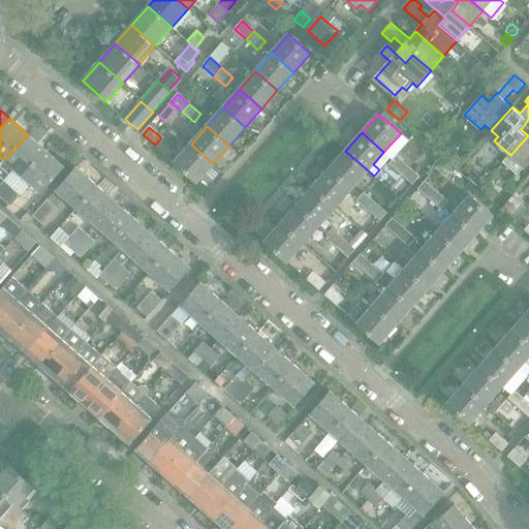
[(4,160),(23,177),(45,150),(28,134),(4,160)]
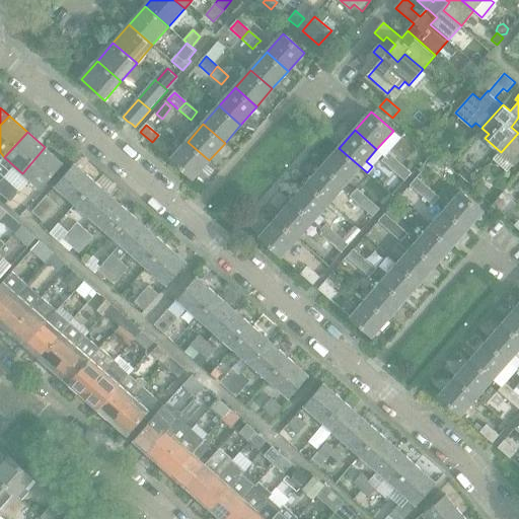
[(518,133),(501,152),(515,165),(518,160),(518,133)]
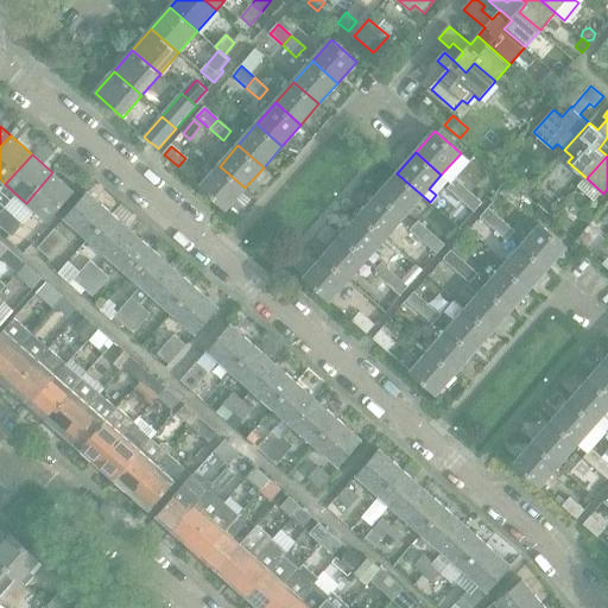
[(201,188),(226,209),(245,188),(220,166),(201,188)]
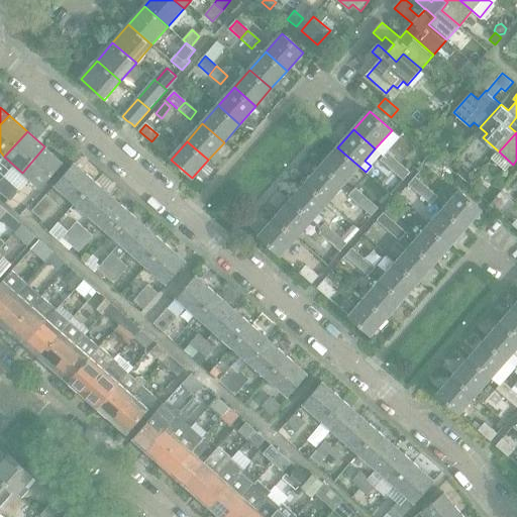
[(41,189),(64,164),(44,146),(22,173),(41,189)]
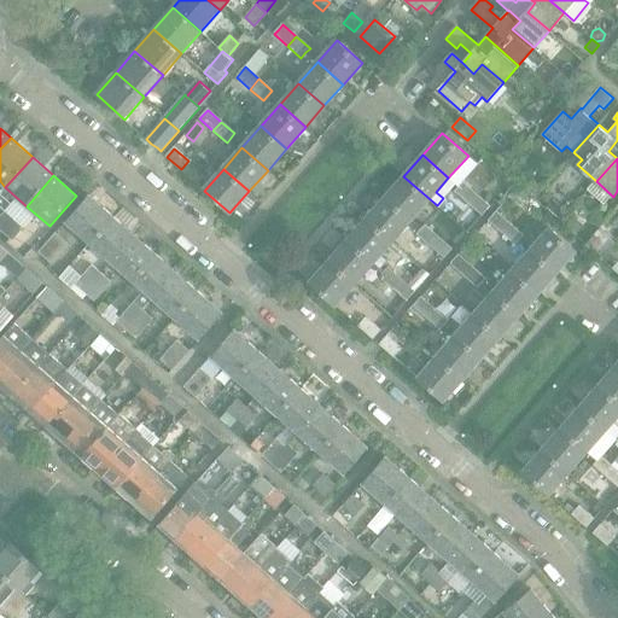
[(429,200),(436,207),(437,205),(403,176),(385,198),(410,221),(429,200)]
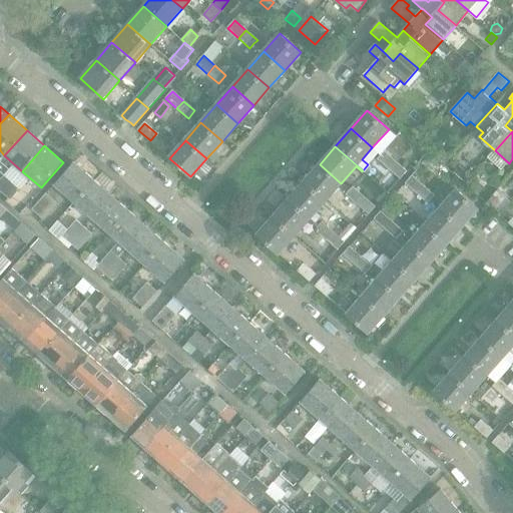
[(384,151),(377,159),(388,169),(395,161),(384,151)]
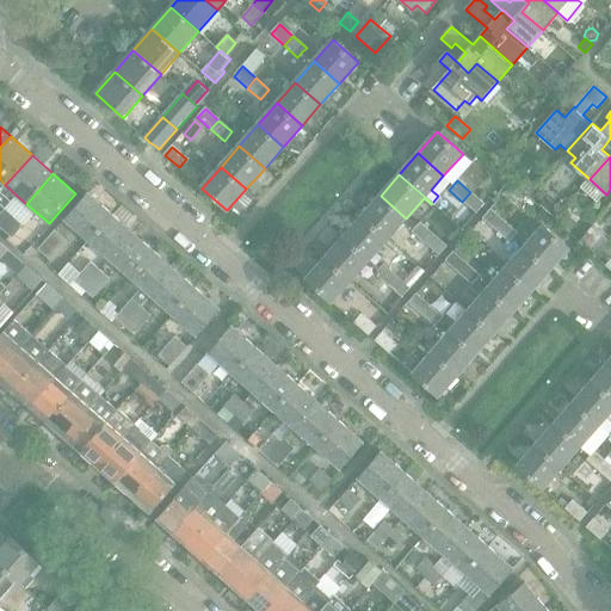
[(525,180),(519,187),(526,193),(532,186),(525,180)]
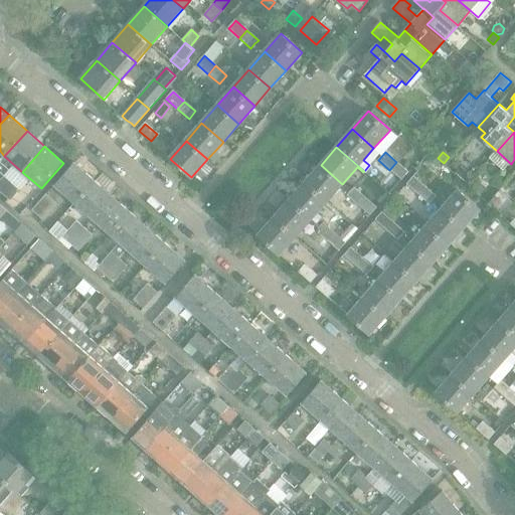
[(430,157),(424,163),(435,171),(439,165),(430,157)]
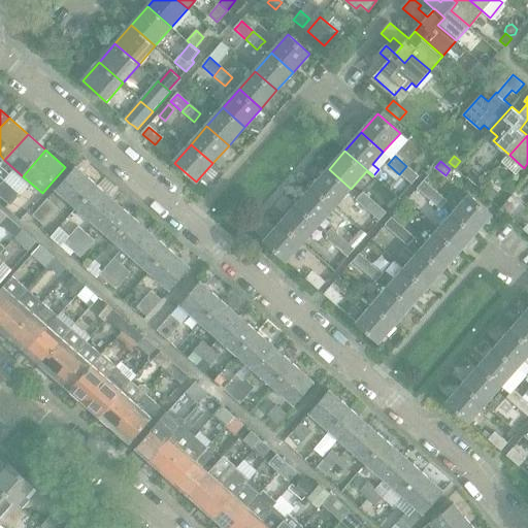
[(411,185),(418,176),(406,166),(399,174),(411,185)]
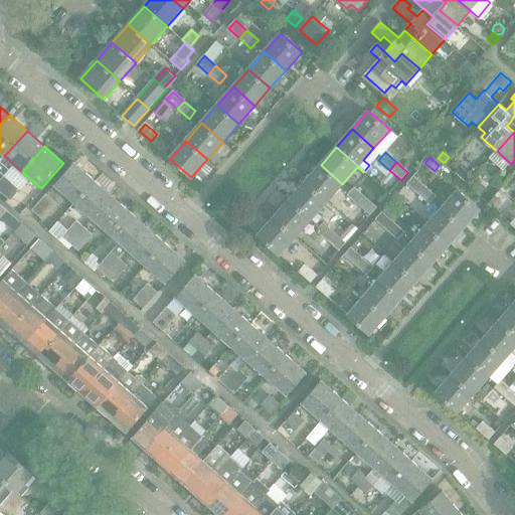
[(73,163),(54,185),(73,201),(93,179),(73,163)]
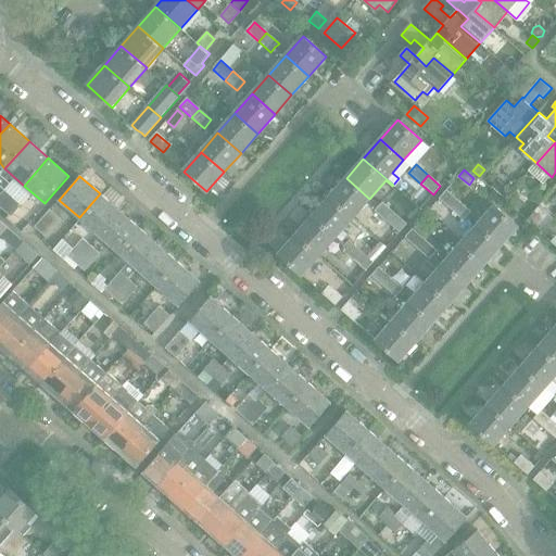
[(346,178),(329,197),(352,217),(369,199),(346,178)]
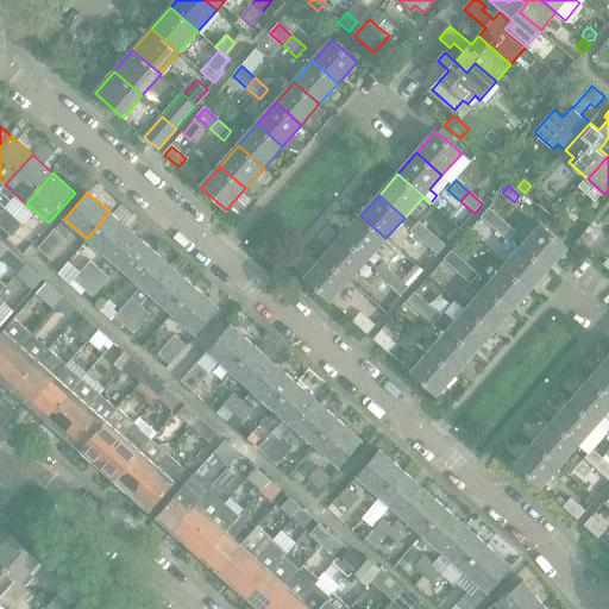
[(545,196),(538,205),(551,217),(558,208),(545,196)]
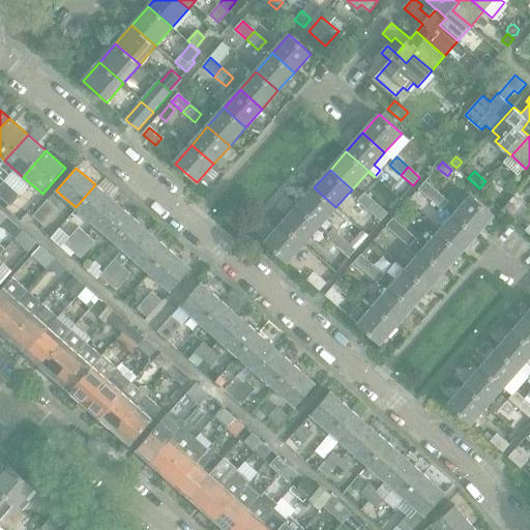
[(442,204),(445,207),(453,214),(454,214),(477,234),(494,214),(471,195),(477,187),(466,178),(446,200),(442,204)]
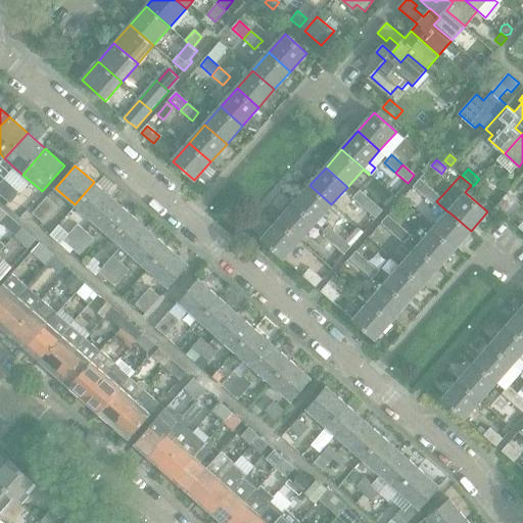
[(4,179),(0,183),(0,193),(3,196),(12,186),(4,179)]
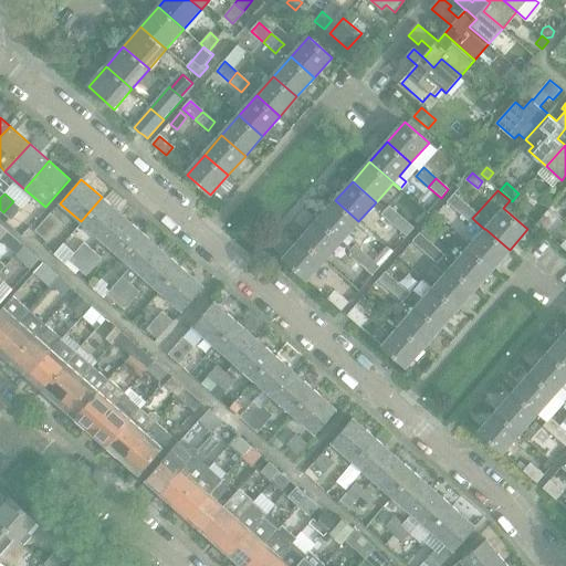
[(472,224),(475,221),(472,218),(477,213),(454,194),(447,202),(472,224)]
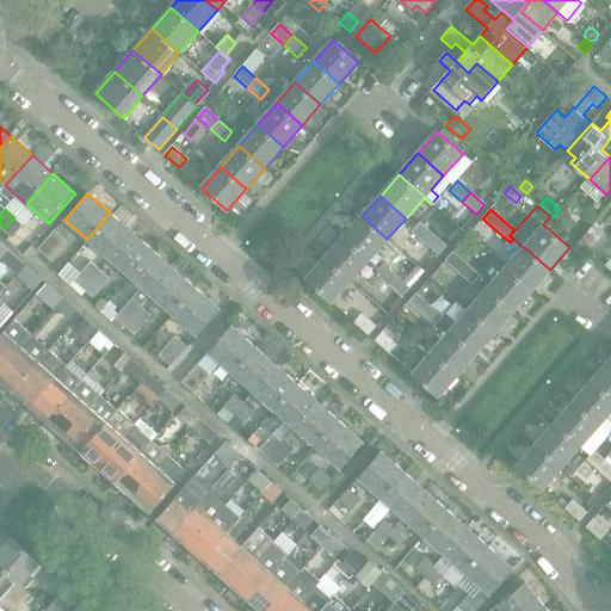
[(566,210),(557,220),(569,230),(578,221),(566,210)]
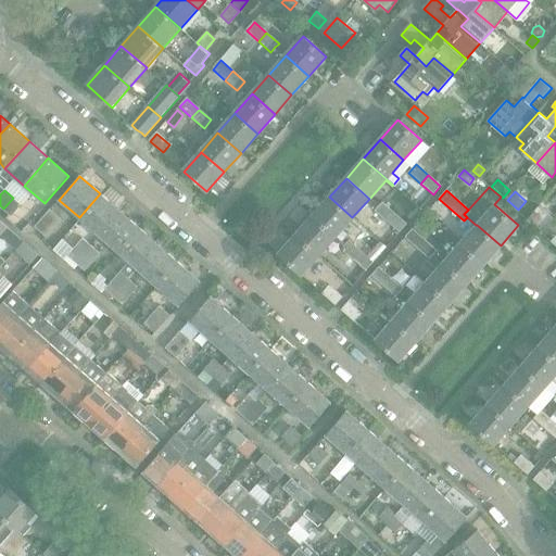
[(79,217),(99,235),(121,211),(100,193),(79,217)]
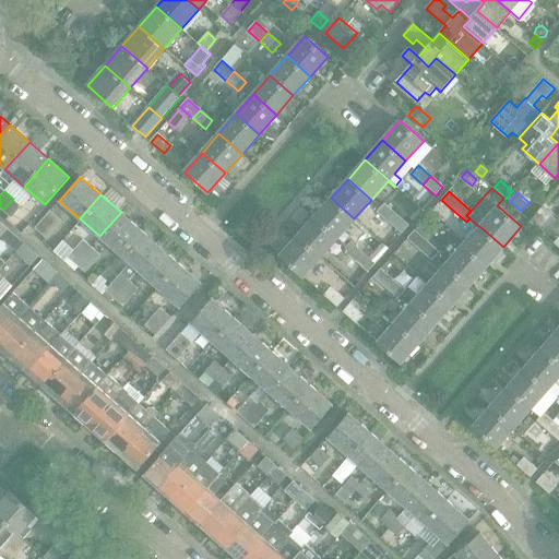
[(331,198),(313,217),(337,238),(341,241),(348,233),(345,229),(354,218),(331,198)]
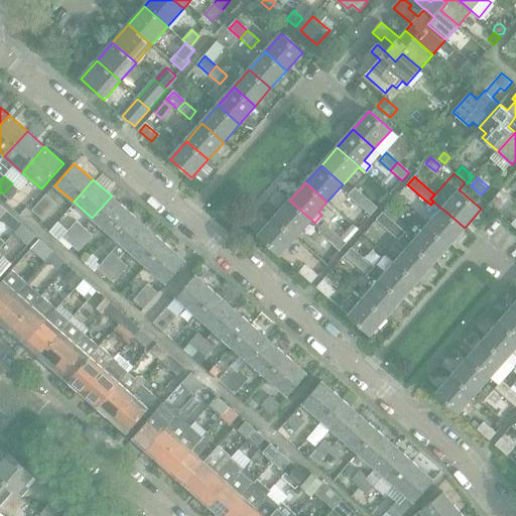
[(11,201),(20,190),(12,183),(3,194),(11,201)]
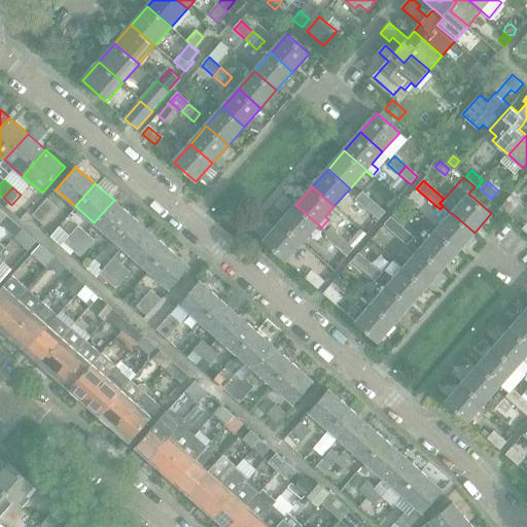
[(361,191),(354,200),(366,210),(374,202),(361,191)]
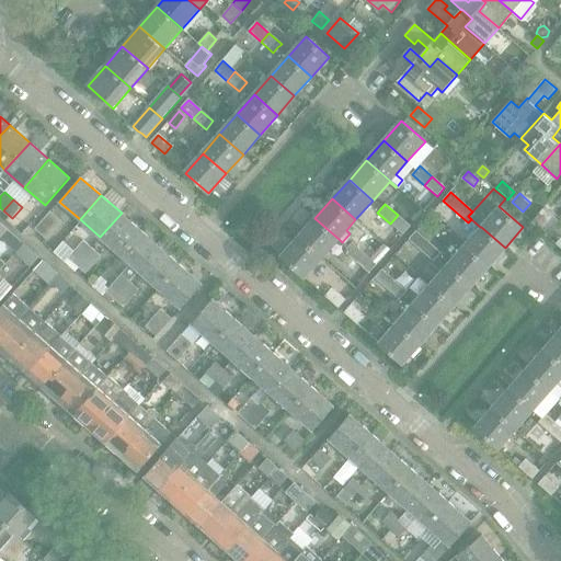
[(52,210),(36,229),(47,239),(63,220),(52,210)]
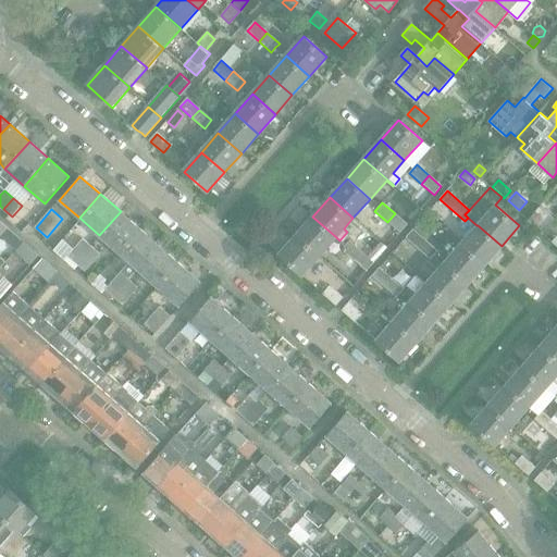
[(99,235),(120,252),(140,229),(121,211),(99,235)]
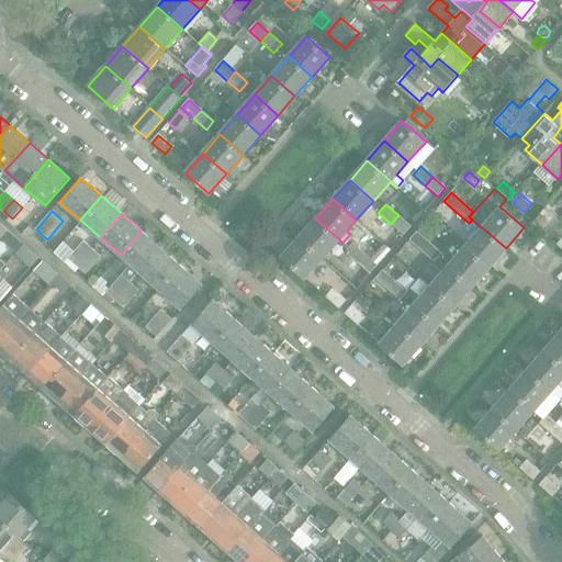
[(403,236),(411,227),(398,215),(391,224),(403,236)]
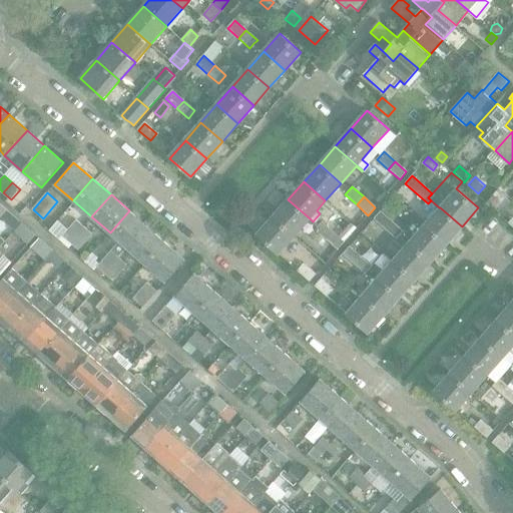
[(273,217),(295,236),(298,239),(305,231),(302,227),(310,218),(288,199),(273,217)]
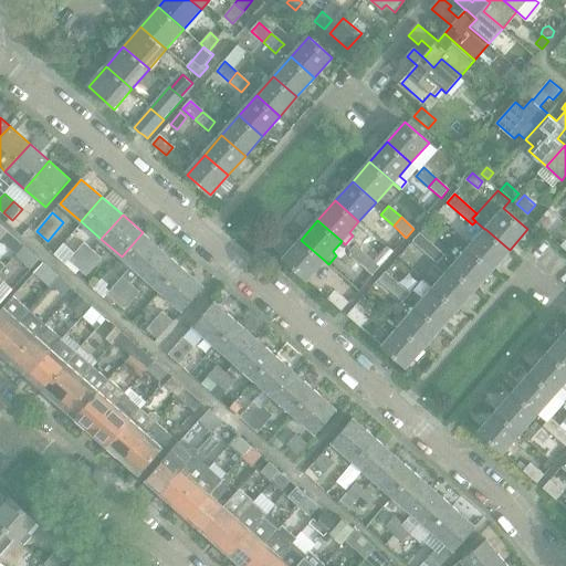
[(484,229),(468,248),(492,269),(510,250),(485,229),(484,229)]
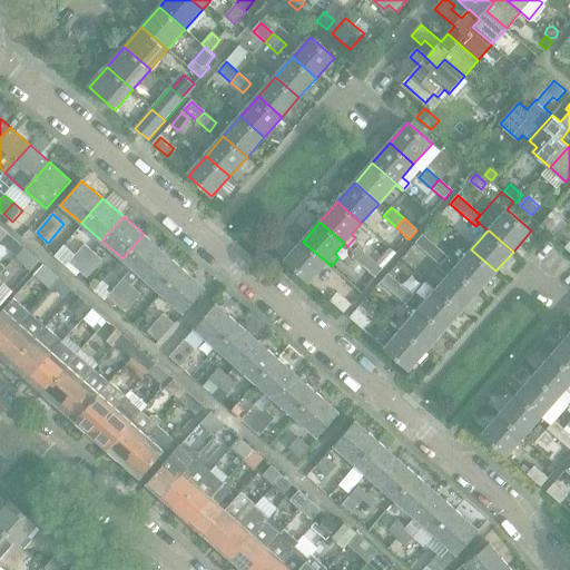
[(8,233),(0,241),(17,255),(23,247),(8,233)]
